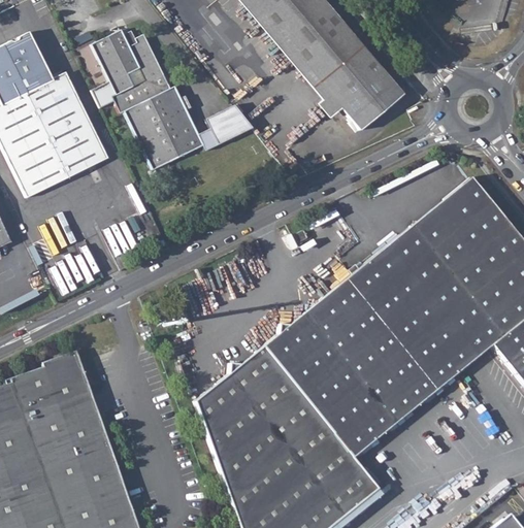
[(364,46),(325,0),(252,0),(312,70),(315,68),(325,79),(364,46)]
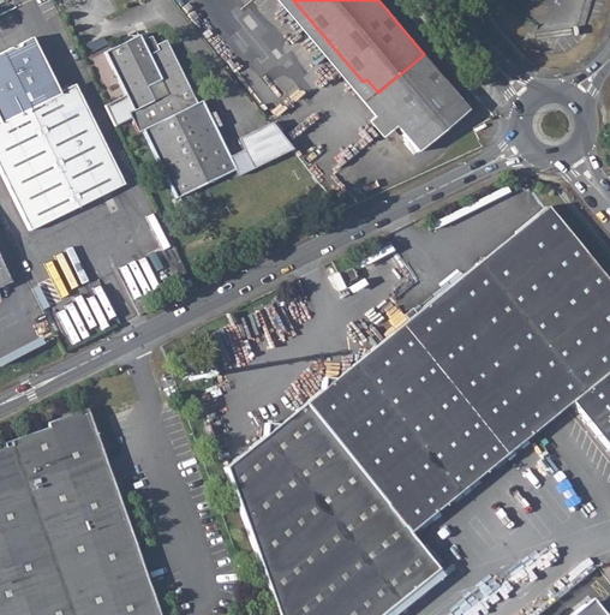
[(131,29),(135,39),(143,35),(139,25),(131,29)]
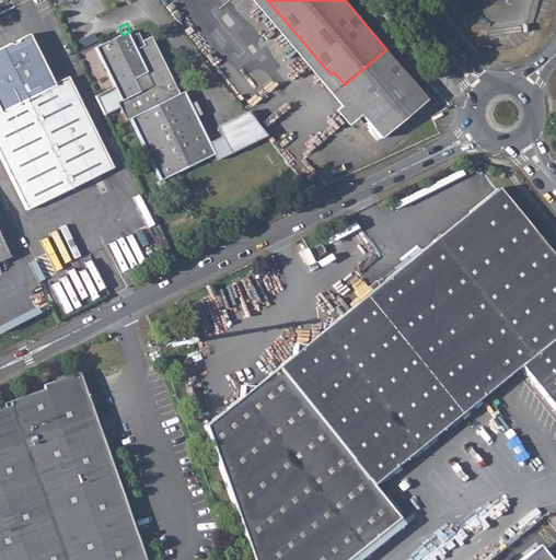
[(130,120),(134,118),(164,181),(219,154),(187,91),(183,93),(154,36),(146,41),(145,39),(137,43),(134,37),(130,32),(123,35),(99,47),(126,101),(129,100),(131,102),(127,104),(123,106),(130,120)]
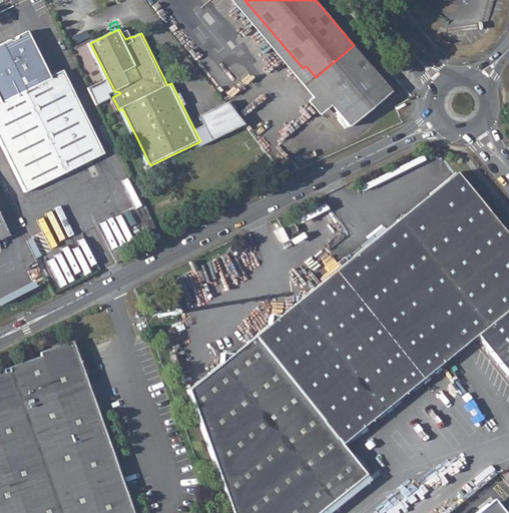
[(122,34),(125,39),(132,36),(129,30),(122,34)]
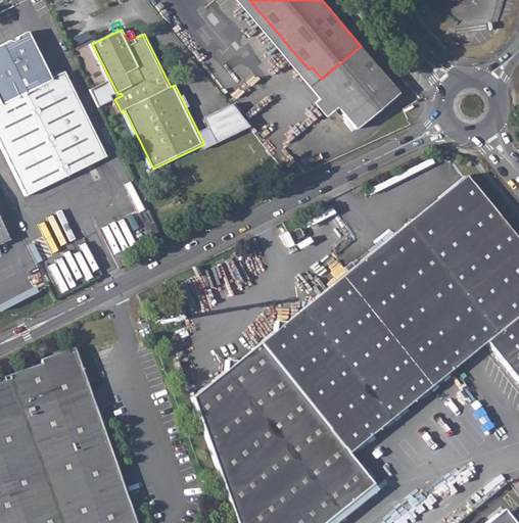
[(53,81),(30,33),(19,37),(19,40),(15,42),(12,41),(0,46),(0,100),(3,106),(5,110),(0,112),(0,135),(30,195),(108,157),(71,81),(57,88),(53,81)]
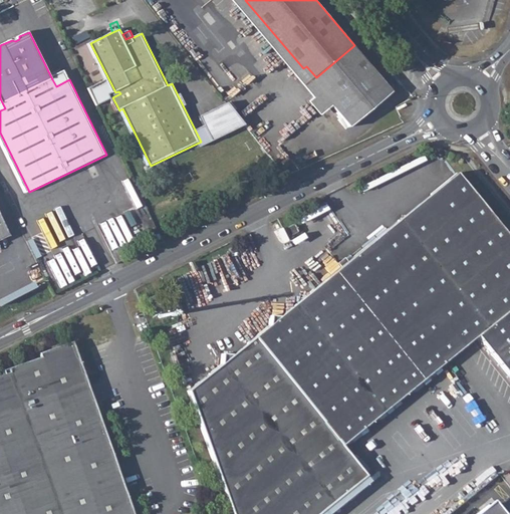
[(69,43),(73,51),(80,48),(76,39),(69,43)]
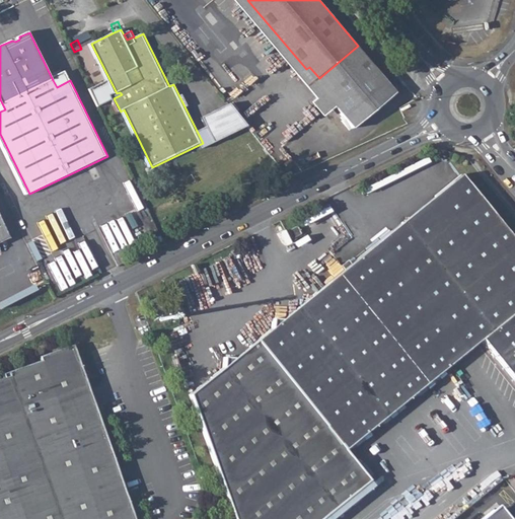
[(398,93),(358,46),(319,78),(309,67),(306,69),(356,129),(398,93)]
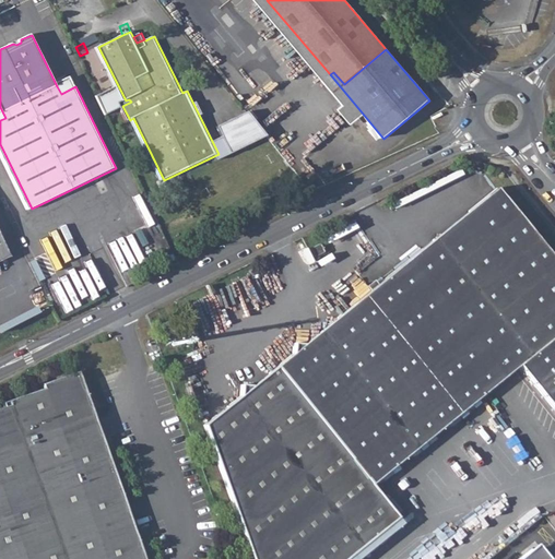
[(57,86),(61,94),(75,86),(72,79),(57,86)]
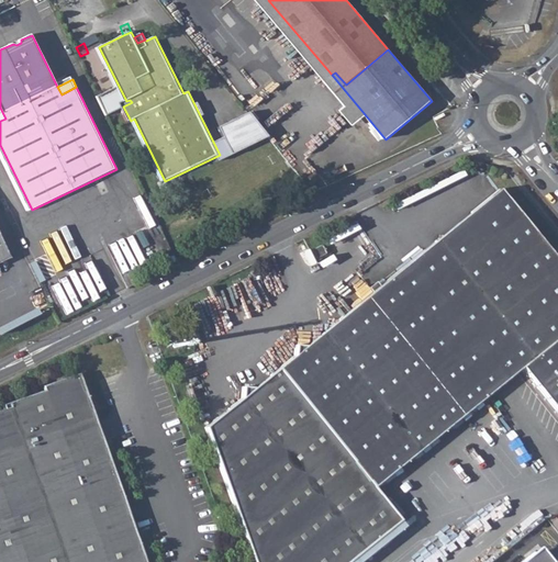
[(557,261),(536,235),(494,189),(415,257),(476,339),(504,314),(536,353),(557,336),(557,261)]
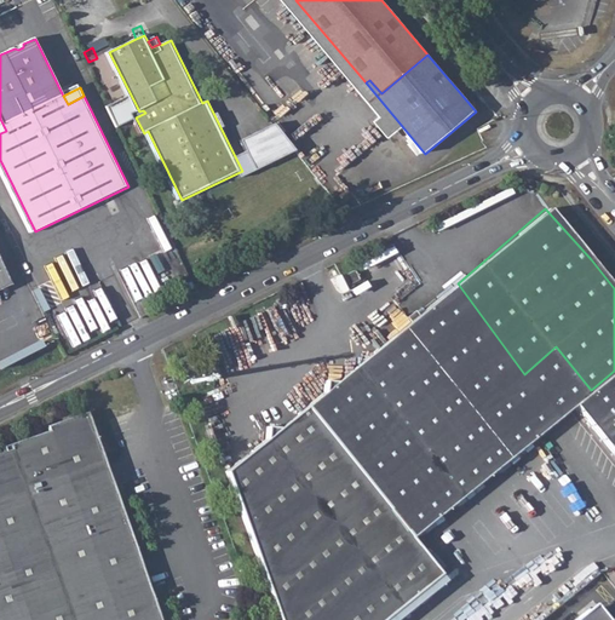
[(360,270),(349,275),(354,285),(363,280),(360,270)]
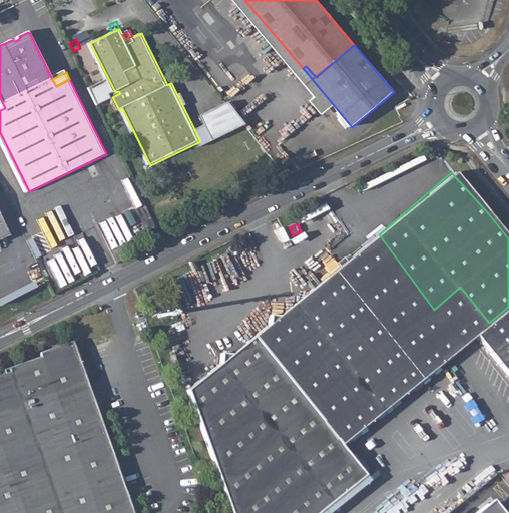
[(434,310),(379,234),(252,340),(297,392),(210,458),(233,512),(320,512),(369,473),(343,444),(476,334),(489,323),(460,287),(434,310)]
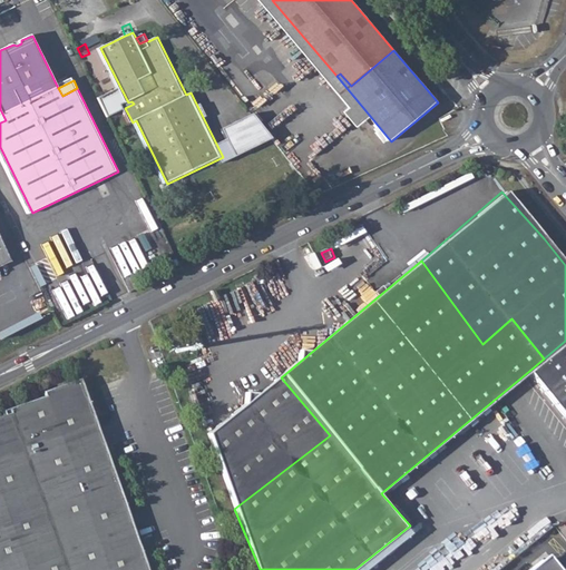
[(182,340),(177,327),(171,330),(175,343),(182,340)]
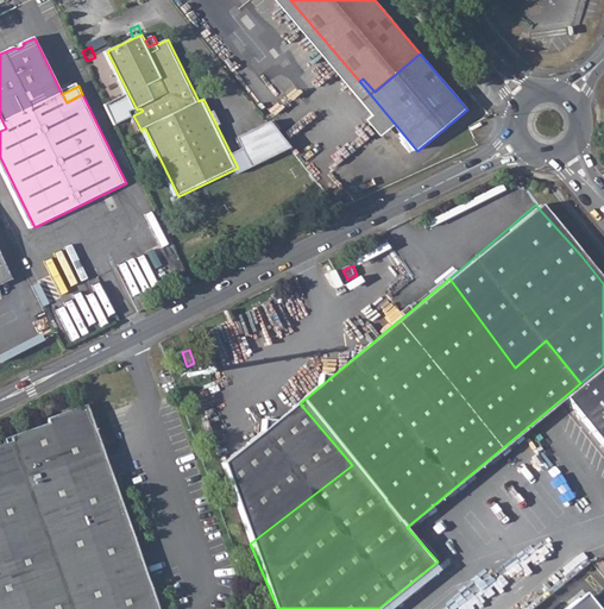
[(603,364),(580,383),(565,396),(603,445),(603,364)]
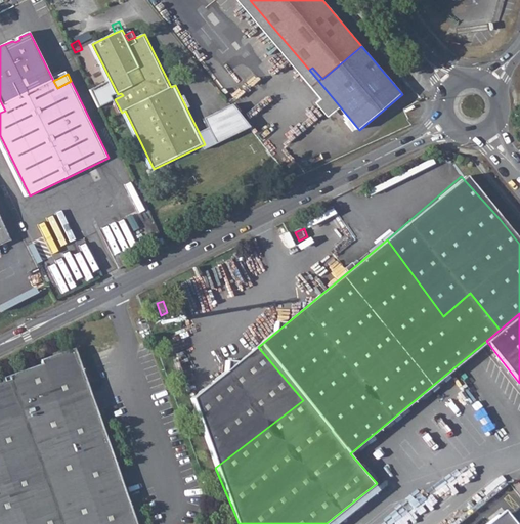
[(258,347),(192,399),(215,468),(303,400),(258,347)]
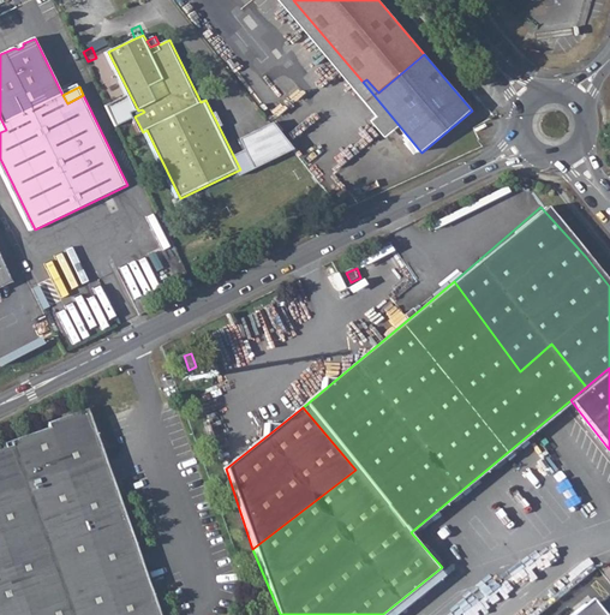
[(0,614),(162,614),(90,410),(51,424),(52,428),(7,445),(9,449),(0,452),(0,614)]
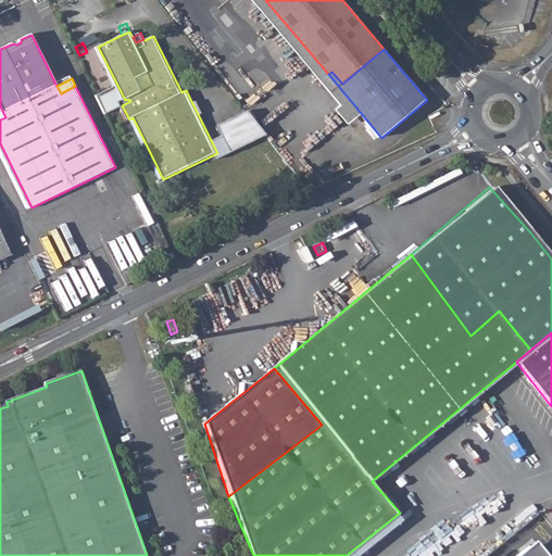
[(532,546),(519,555),(550,555),(543,547),(532,546)]
